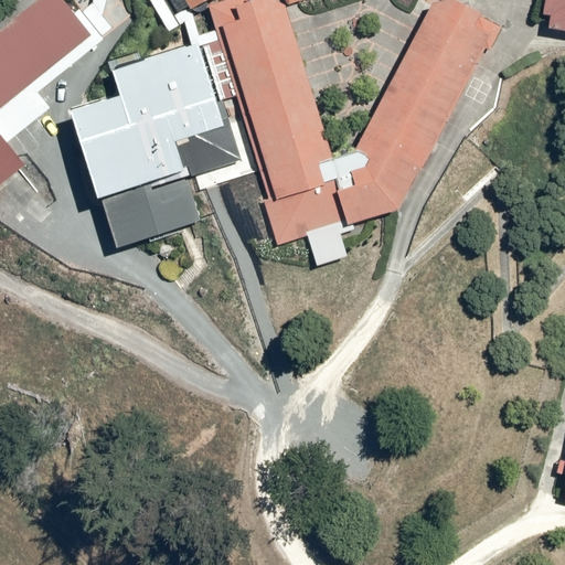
[(63,0),(38,0),(0,30),(0,185),(24,166),(7,144),(51,108),(39,93),(105,39),(103,36),(114,28),(94,3),(82,12),(81,10),(74,14),(63,0)]
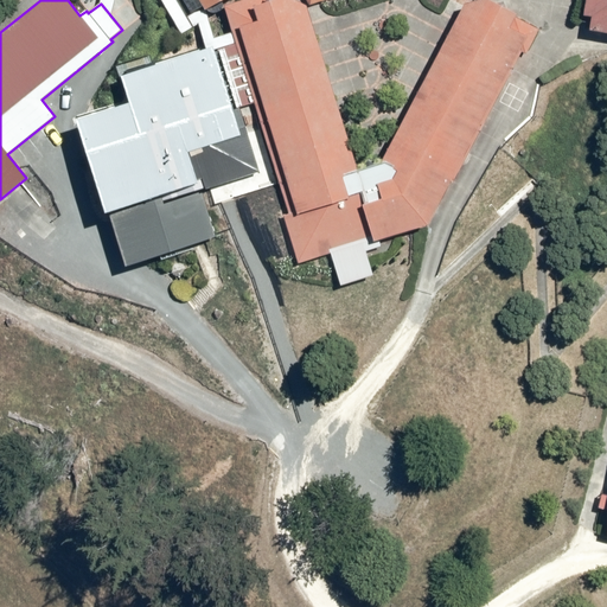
[(198,0),(205,11),(222,0),(198,0)]
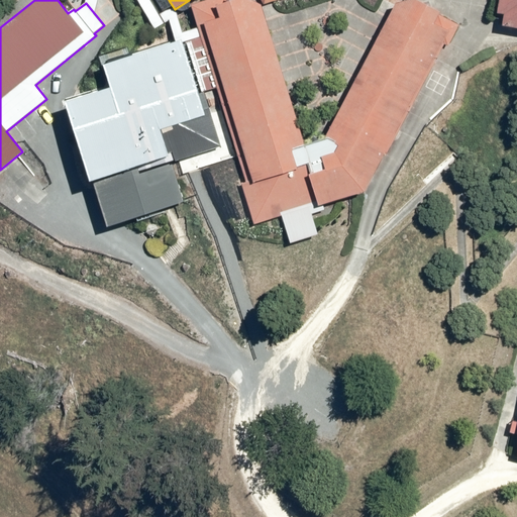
[(304,143),(262,6),(248,0),(207,0),(191,5),(201,37),(186,42),(201,93),(205,92),(217,88),(246,182),(241,184),(253,225),(281,216),(290,244),(318,235),(312,214),(325,210),(324,205),(364,193),(442,43),(448,46),(460,25),(443,16),(440,21),(436,19),(440,12),(417,0),(407,0),(395,4),(325,136),(304,143)]
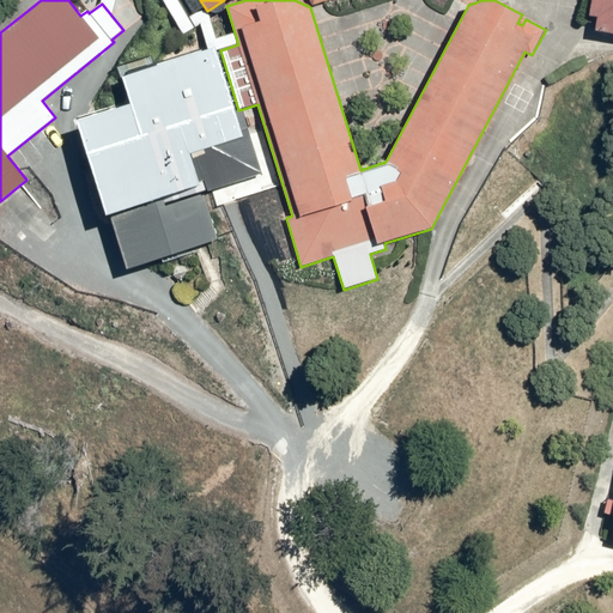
[(612,0),(590,0),(588,17),(596,18),(595,24),(594,31),(612,34),(612,0)]
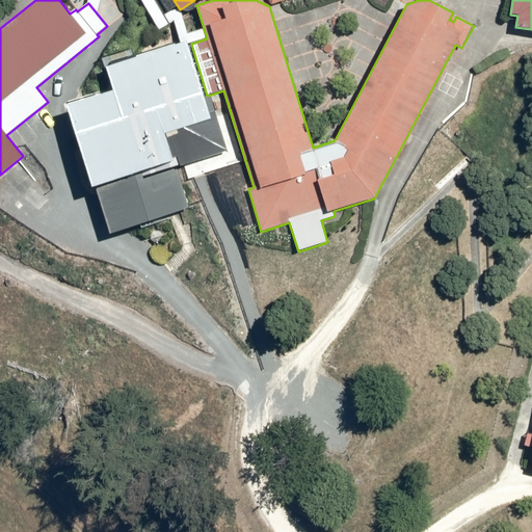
[(207,96),(191,44),(188,45),(187,42),(106,68),(113,90),(65,106),(90,187),(99,185),(101,192),(98,193),(108,235),(190,208),(178,166),(184,164),(176,138),(222,123),(217,106),(215,107),(211,95),(207,96)]
